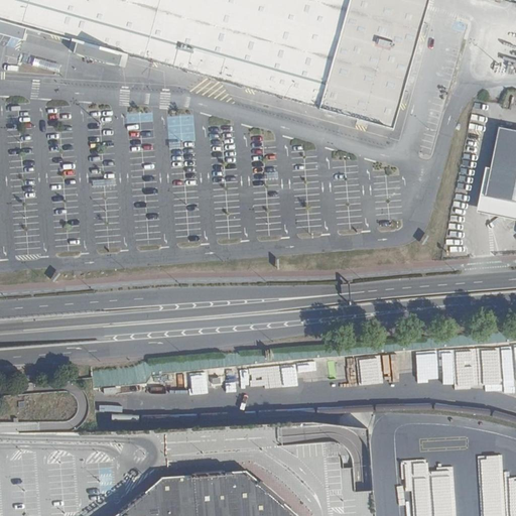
[(123,51),(393,127),(428,0),(0,0),(0,19),(26,27),(76,41),(73,52),(120,66),(123,51)]
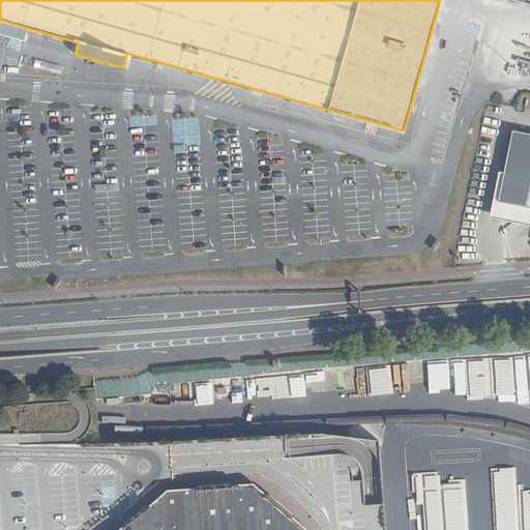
[(27,28),(0,20),(0,33),(24,40),(27,28)]
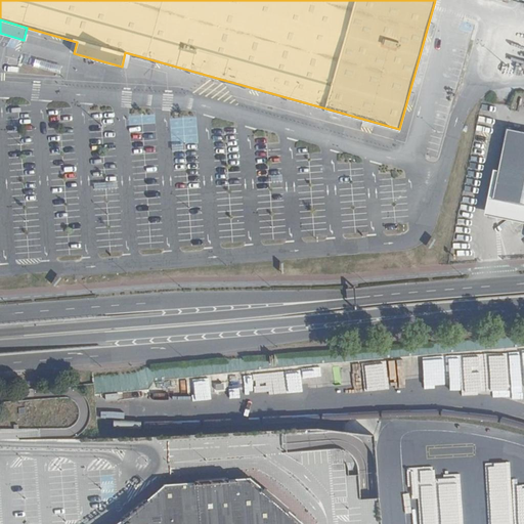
[(523,62),(523,47),(511,44),(507,58),(523,62)]
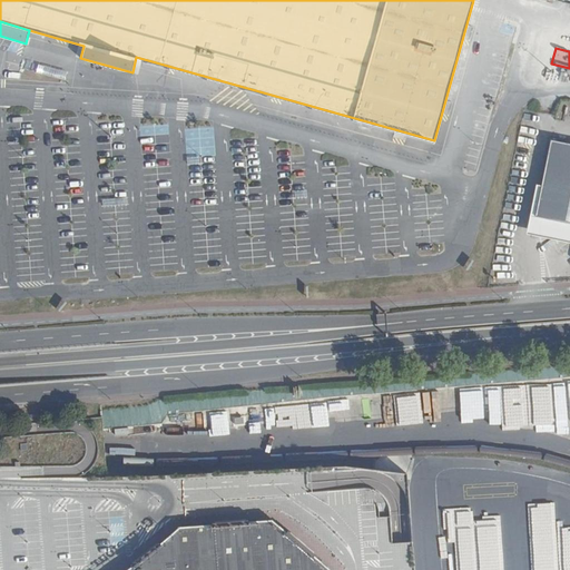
[(64,80),(67,67),(45,61),(41,74),(64,80)]
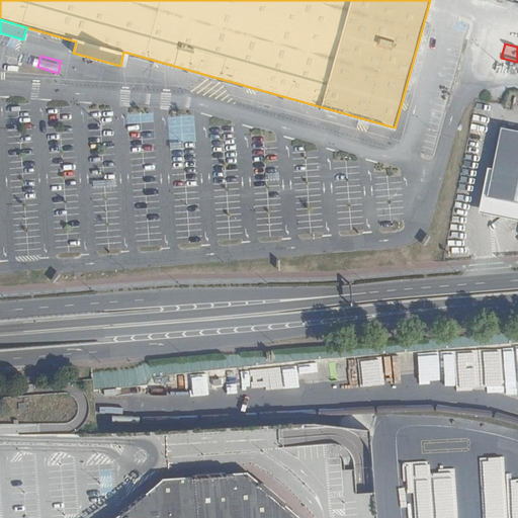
[(517,130),(502,127),(494,168),(488,167),(480,211),(517,219),(517,130)]
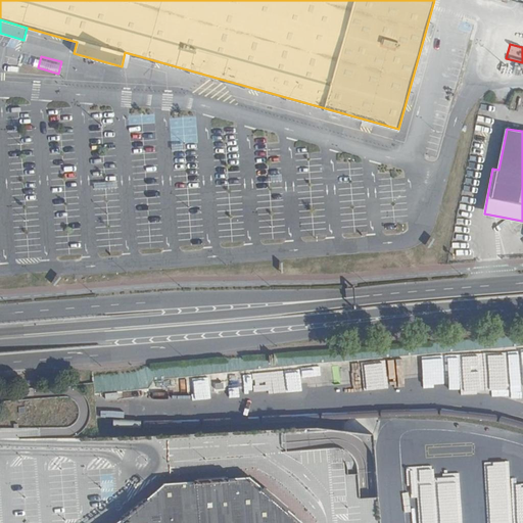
[(437,155),(440,140),(427,138),(425,153),(437,155)]
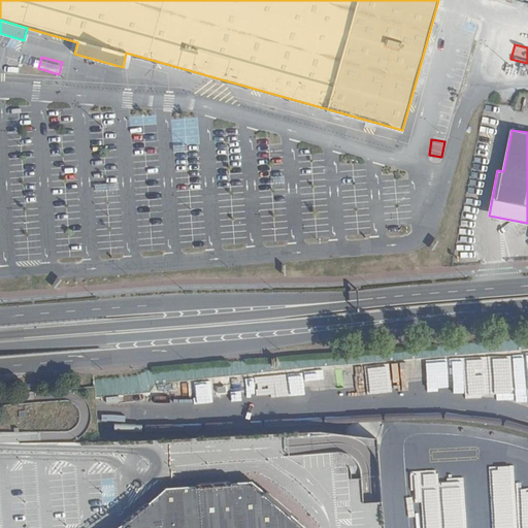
[(471,173),(470,179),(484,183),(485,176),(471,173)]
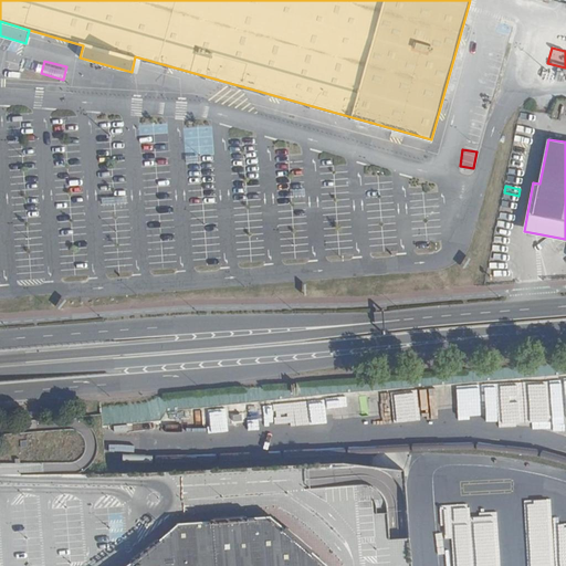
[(554,402),(556,425),(565,423),(565,377),(515,381),(517,425),(541,423),(540,404),(554,402)]
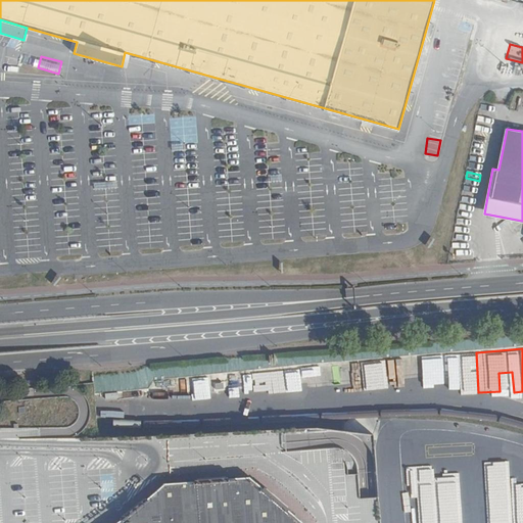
[(401,376),(425,376),(425,360),(402,360),(402,365),(390,364),(389,373),(401,373),(401,376)]
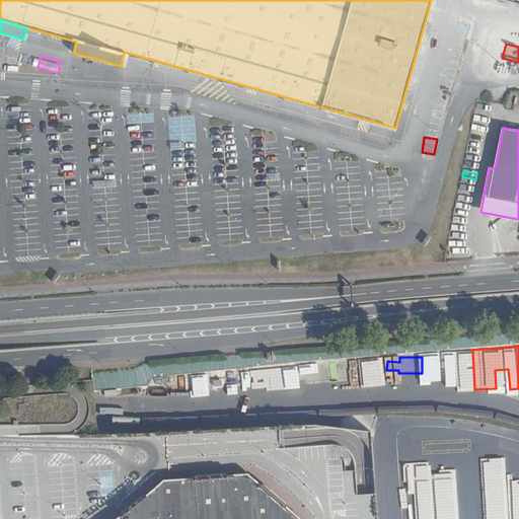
[(367,382),(383,383),(384,361),(367,361),(367,382)]
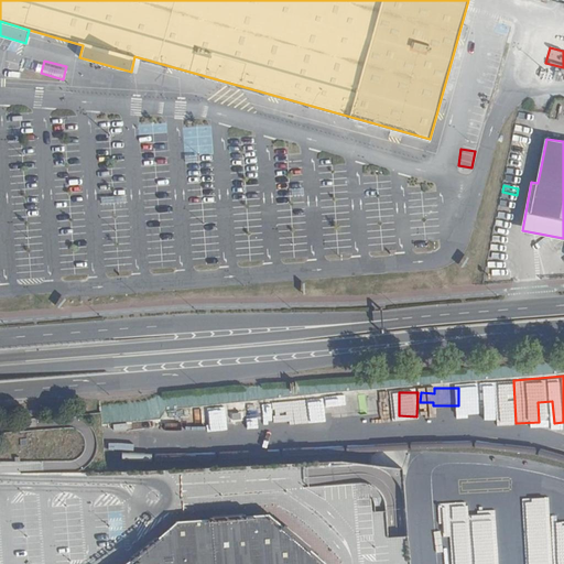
[(376,415),(394,415),(394,393),(376,393),(376,415)]
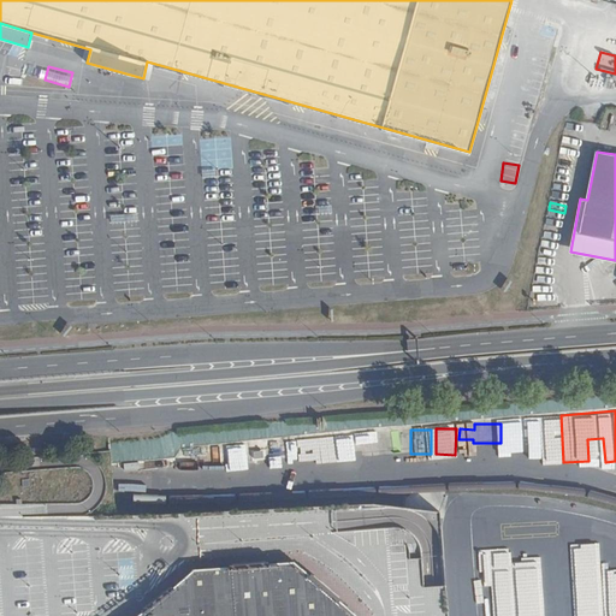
[(336,438),(336,455),(360,455),(359,438),(336,438)]
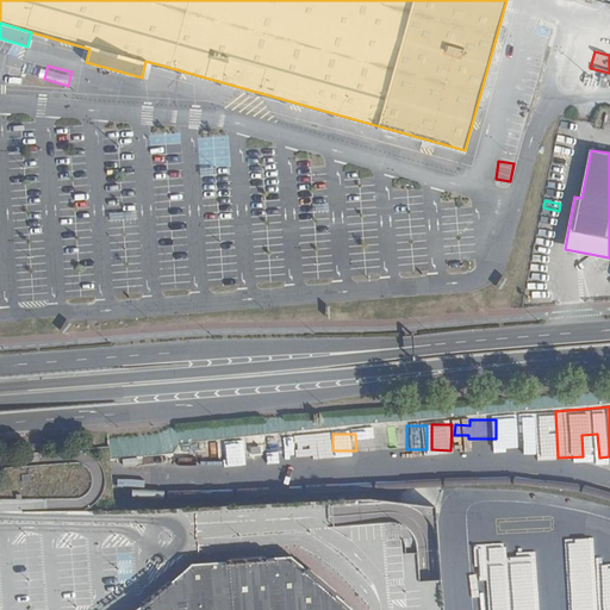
[(294,439),(272,439),(272,458),(294,458),(294,439)]
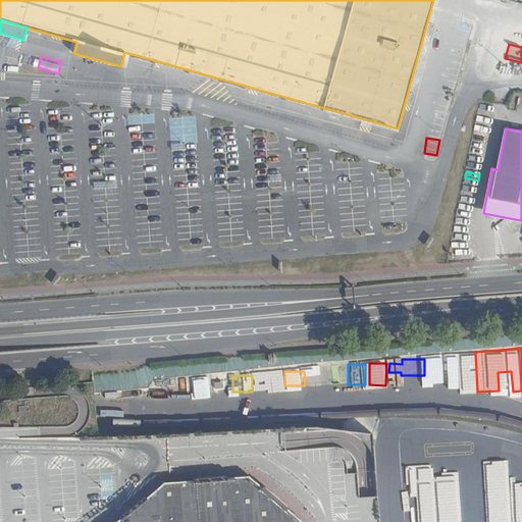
[(521,521),(521,485),(509,486),(509,494),(481,497),(478,445),(451,447),(451,439),(425,440),(427,465),(400,467),(403,521),(521,521)]
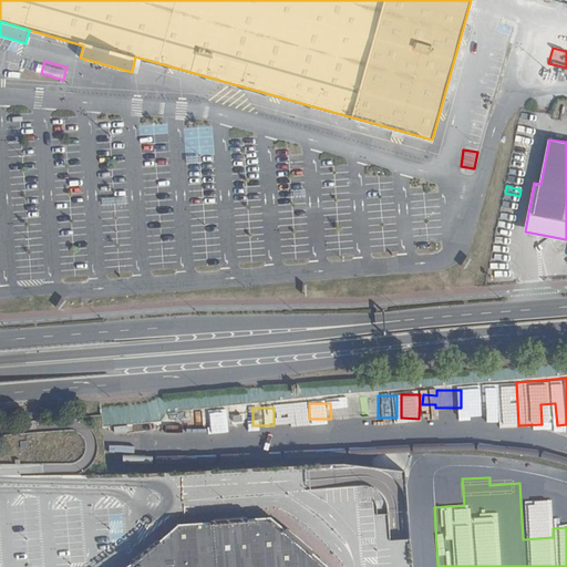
[(106,515),(112,537),(126,534),(121,512),(106,515)]
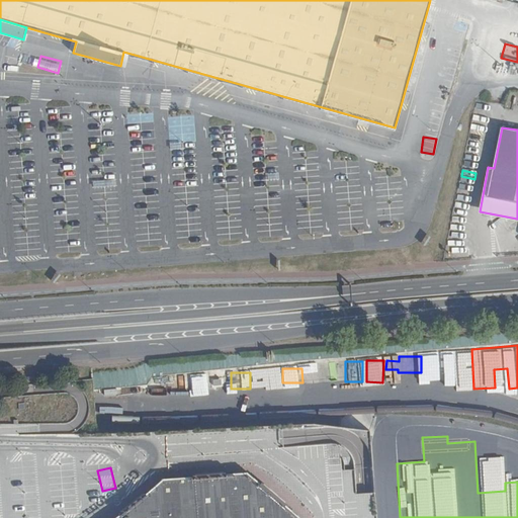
[(354,470),(344,469),(343,489),(354,489),(354,470)]
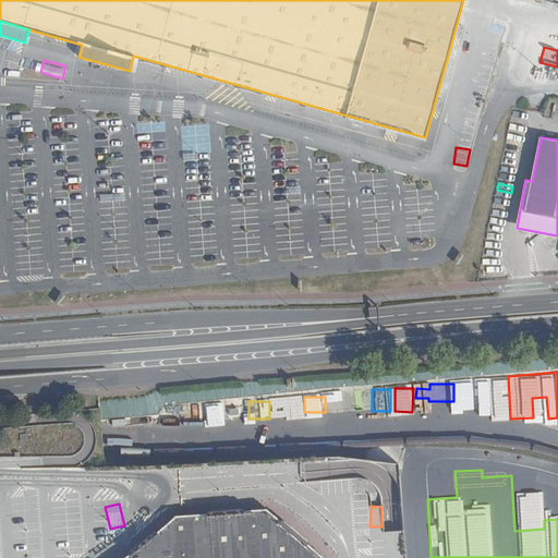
[(311,557),(263,517),(169,523),(121,557),(311,557)]
